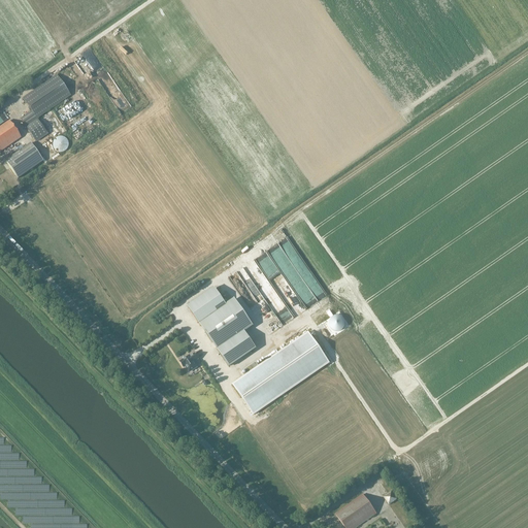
[(70,96),(57,75),(23,99),(31,111),(21,120),(36,142),(47,134),(36,119),(70,96)]
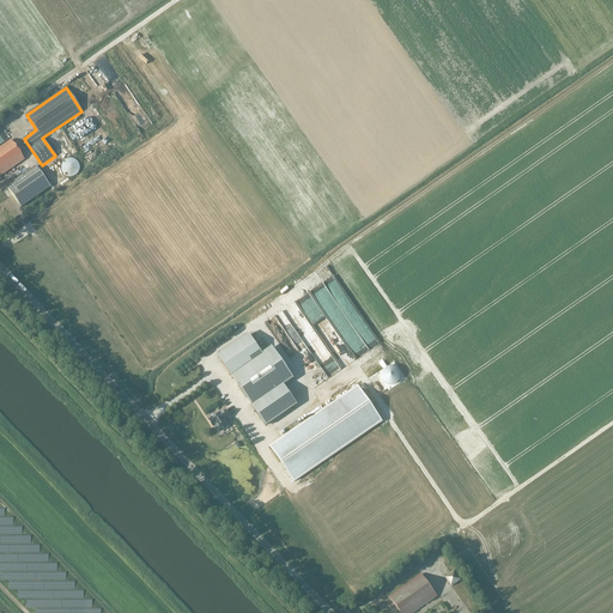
[(0,176),(24,159),(11,140),(0,147),(0,176)]
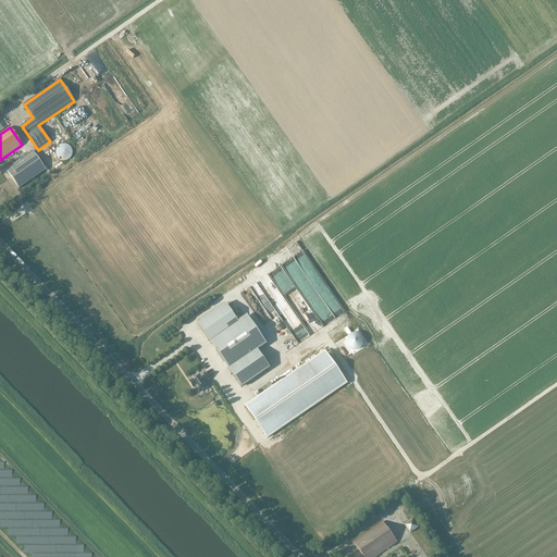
[(72,155),(72,151),(72,149),(70,147),(67,145),(65,145),(62,145),(60,146),(58,147),(57,149),(56,152),(57,156),(58,158),(60,160),(61,161),(64,161),(67,160),(70,159),(71,157),(72,155)]
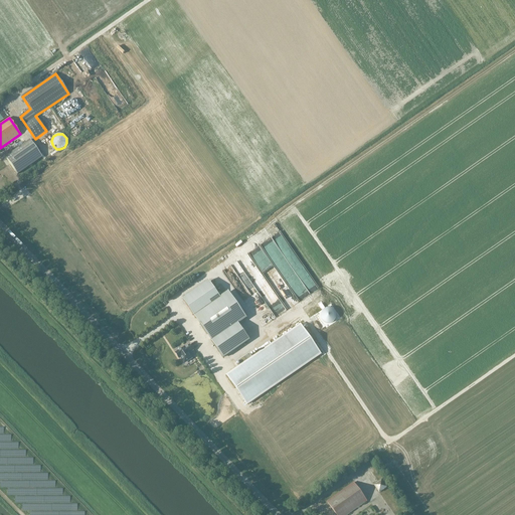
[(42,157),(30,140),(5,157),(17,175),(42,157)]
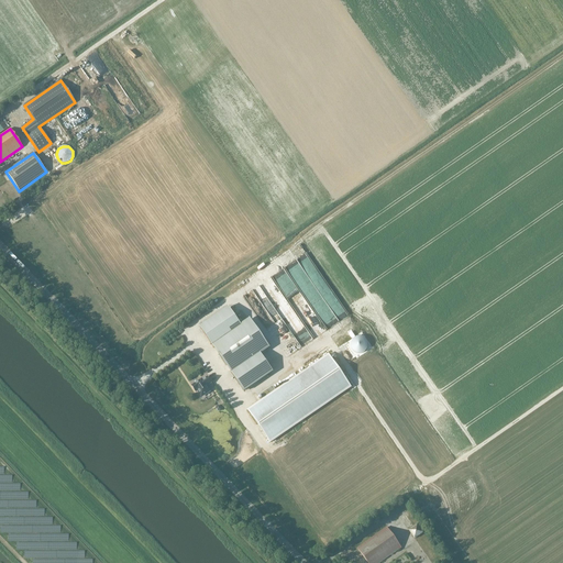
[(250,320),(241,326),(228,308),(200,327),(244,390),(272,372),(260,354),(268,348),(250,320)]
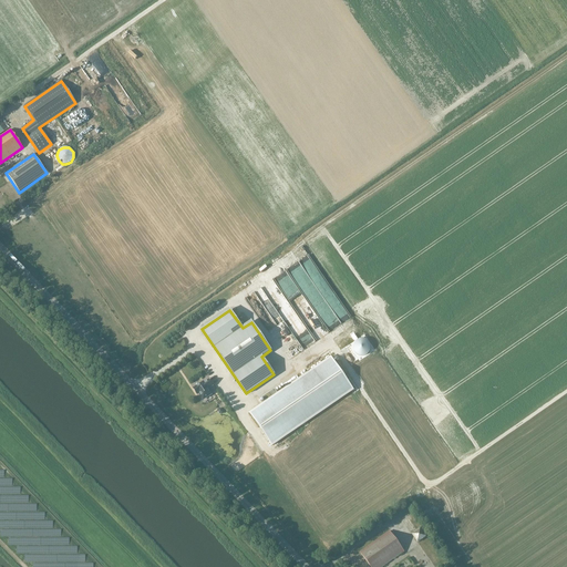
[(359,340),(358,340),(357,341),(356,342),(354,343),(354,344),(353,346),(353,347),(353,348),(353,349),(353,350),(354,351),(354,352),(356,353),(356,354),(357,354),(358,356),(359,356),(360,357),(361,357),(362,357),(363,357),(364,356),(366,356),(367,354),(368,354),(369,353),(369,352),(370,351),(370,350),(370,349),(370,348),(370,347),(370,346),(370,344),(369,343),(369,342),(368,342),(368,341),(367,341),(367,340),(366,340),(364,340),(364,339),(363,339),(362,339),(361,339),(360,339),(359,340)]
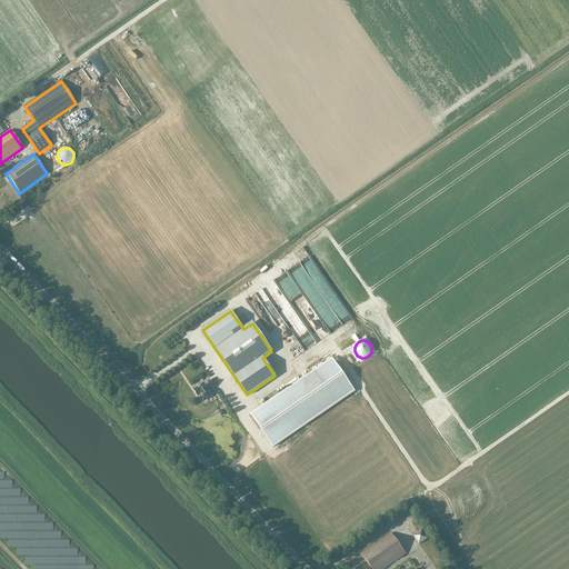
[(355,391),(332,359),(278,396),(276,391),(263,399),(267,403),(250,415),(272,447),(355,391)]
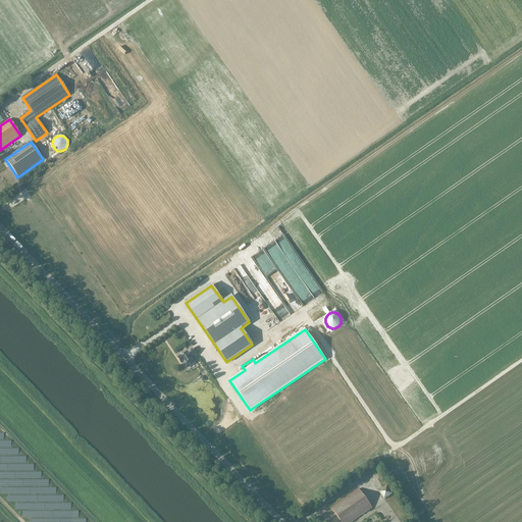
[(191,358),(196,355),(192,350),(188,353),(187,352),(178,358),(177,358),(180,362),(183,360),(188,368),(194,363),(191,358)]
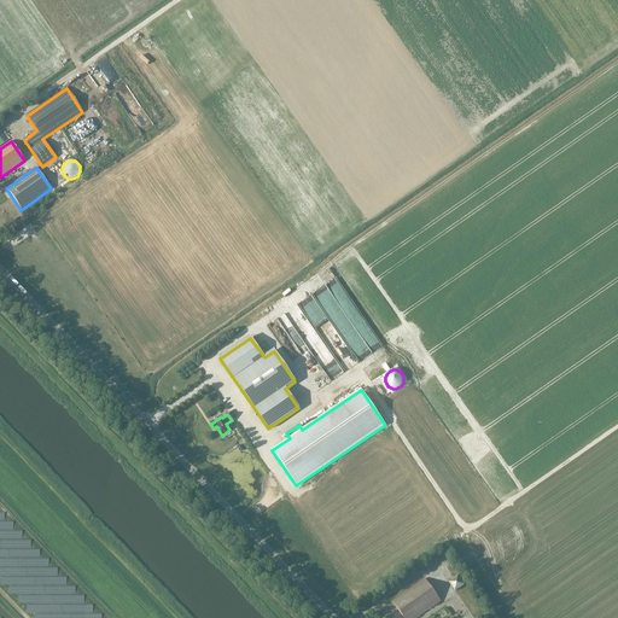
[(448,582),(455,592),(465,586),(458,575),(448,582)]
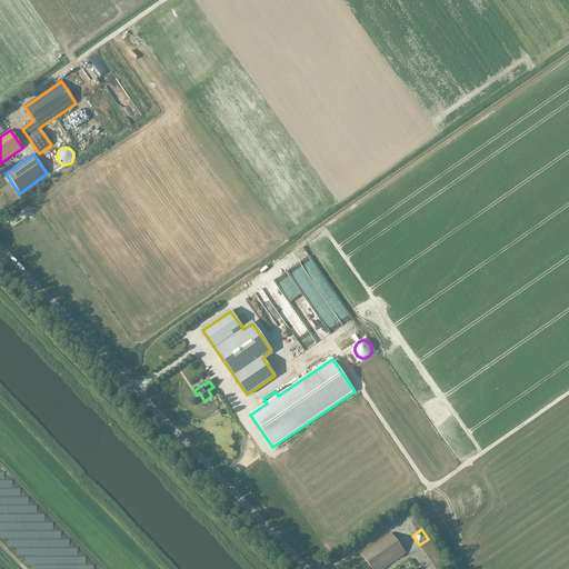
[(361,553),(371,568),(383,568),(406,553),(391,532),(361,553)]
